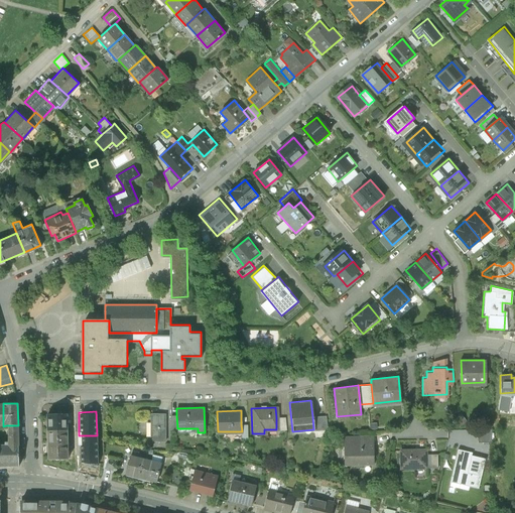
[(47,413),(47,428),(66,428),(66,412),(47,413)]
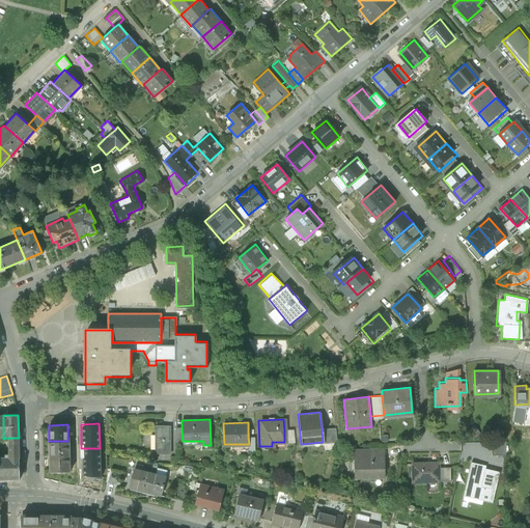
[(170,454),(170,425),(155,425),(155,454),(170,454)]
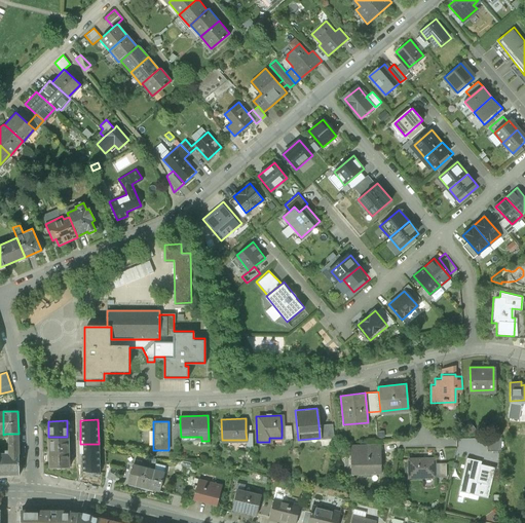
[(474,428),(470,422),(462,427),(467,434),(474,428)]
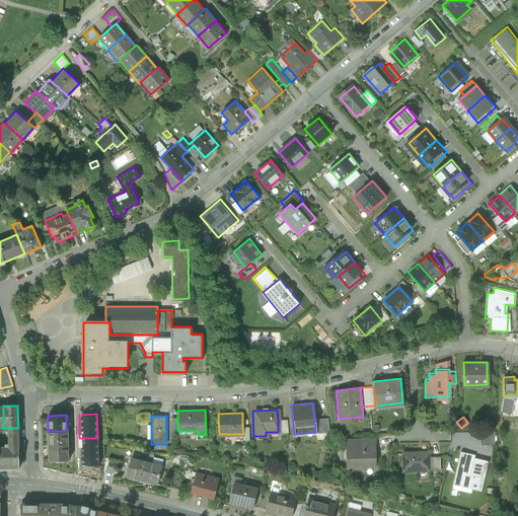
[(327,418),(314,419),(315,432),(328,431),(327,418)]
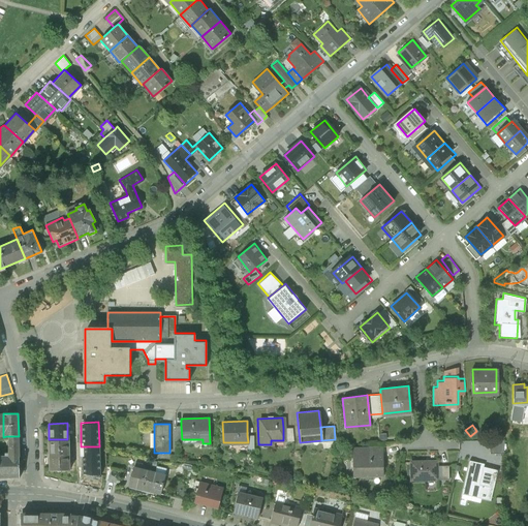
[(291,427),(283,428),(283,440),(292,439),(291,427)]
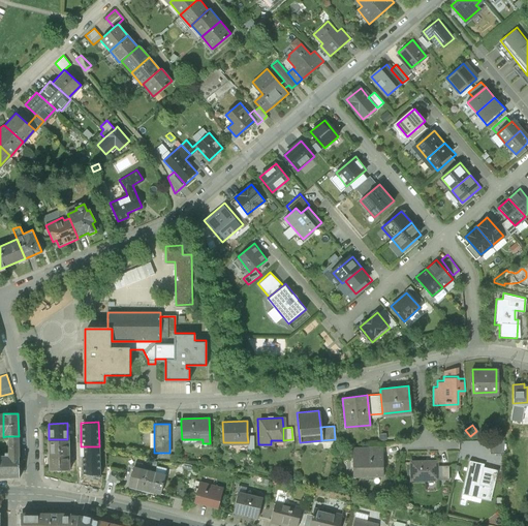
[(6,436),(7,455),(0,455),(0,480),(21,478),(20,455),(19,436),(6,436)]
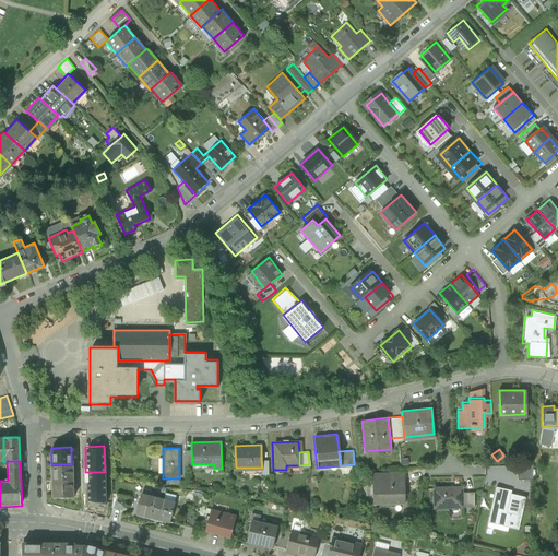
[(515,464),(515,480),(532,480),(531,463),(515,464)]
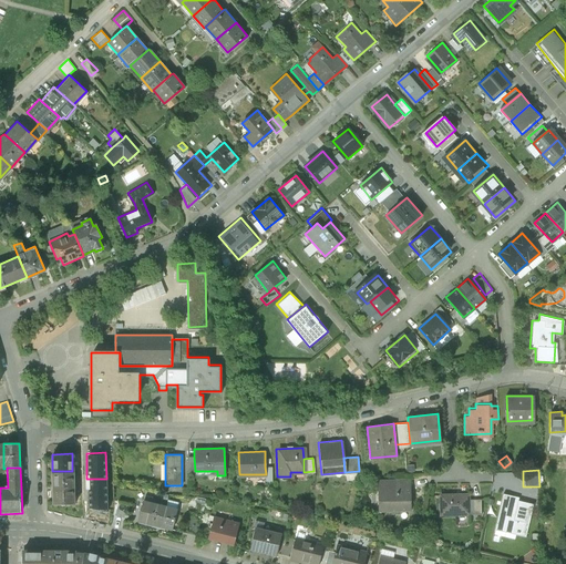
[(73,502),(72,471),(52,471),(52,502),(73,502)]
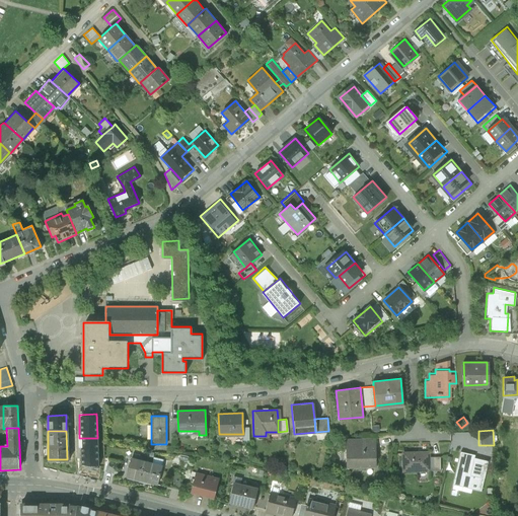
[(97,438),(79,438),(80,463),(97,462),(97,438)]
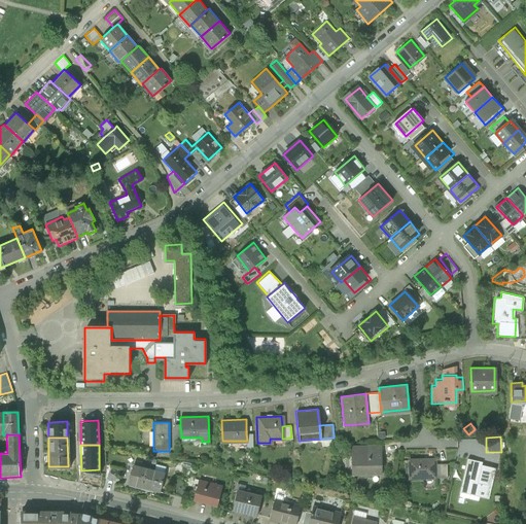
[(381,475),(380,446),(351,446),(351,475),(381,475)]
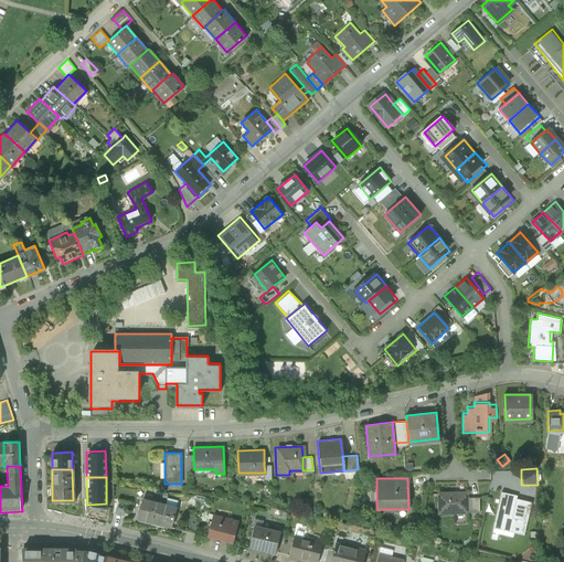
[(493,526),(522,532),(530,500),(515,497),(515,494),(501,490),(493,526)]
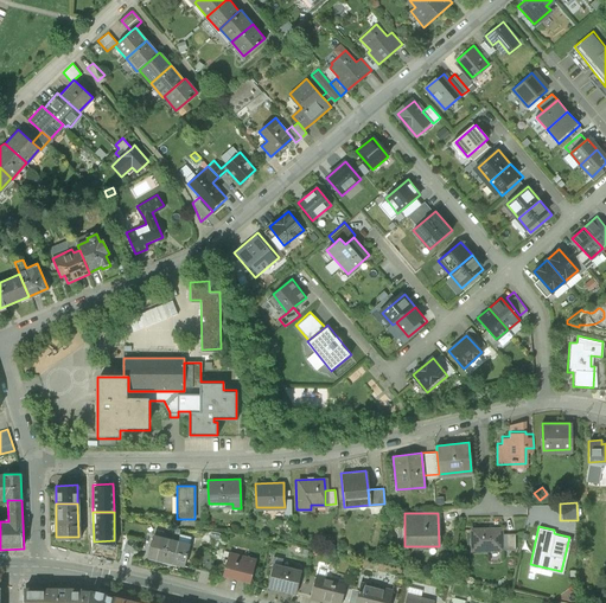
[(501,533),(501,527),(469,528),(469,550),(501,549),(501,533)]
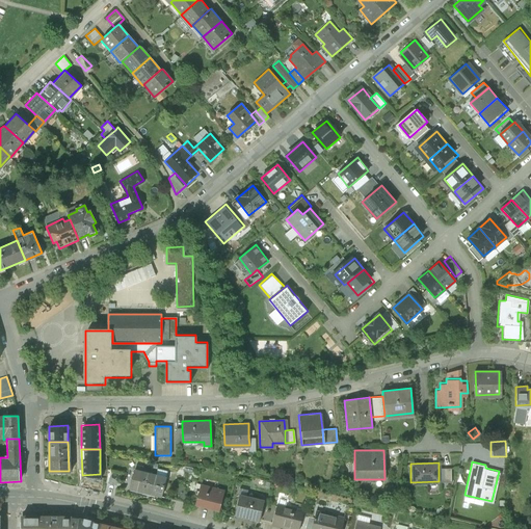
[(451,468),(439,468),(439,481),(451,481),(451,468)]
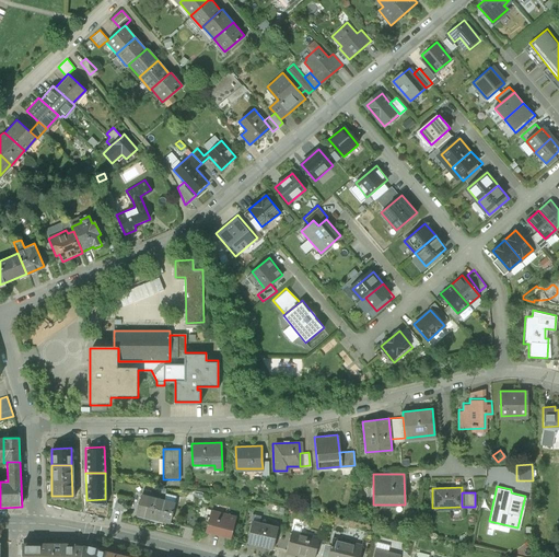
[(136,515),(152,520),(158,498),(141,494),(136,515)]
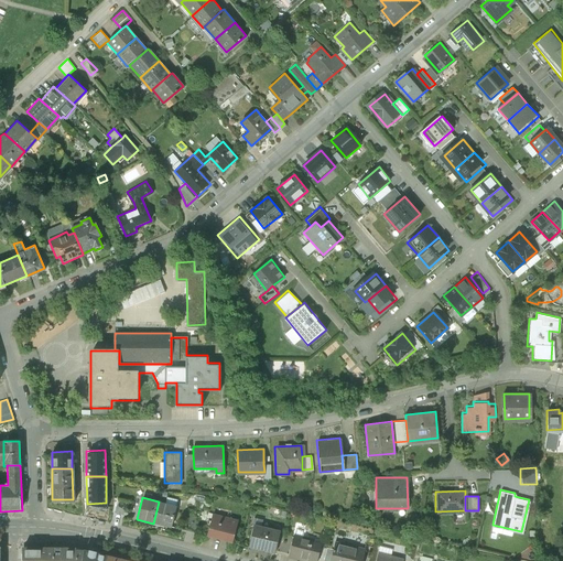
[(117,498),(114,511),(123,514),(127,500),(117,498)]
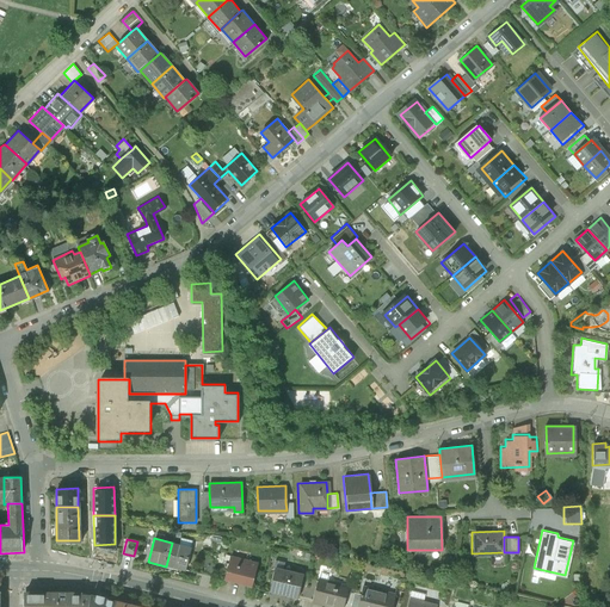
[(190,547),(172,543),(166,567),(184,571),(190,547)]
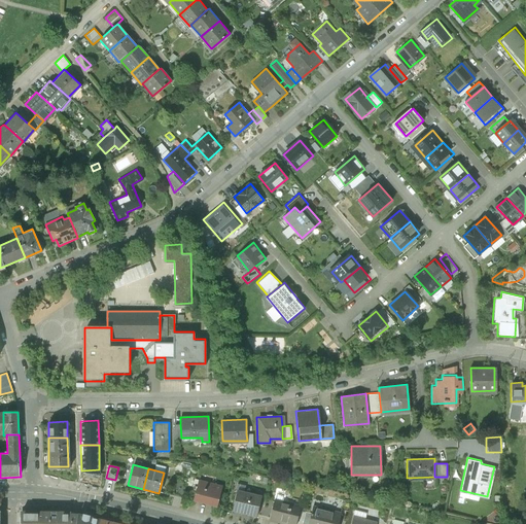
[(176,480),(172,494),(181,496),(184,482),(176,480)]
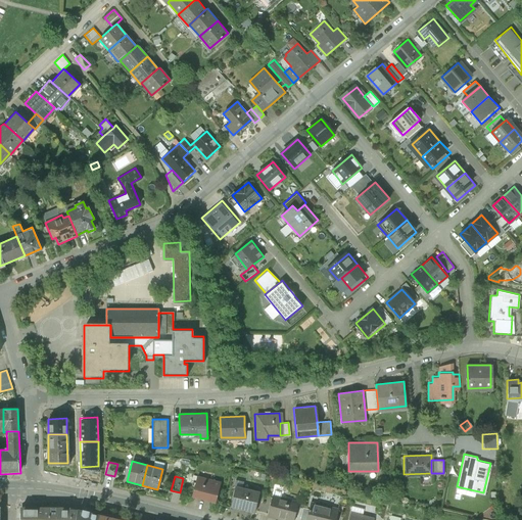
[(196,476),(191,497),(215,503),(220,482),(196,476)]
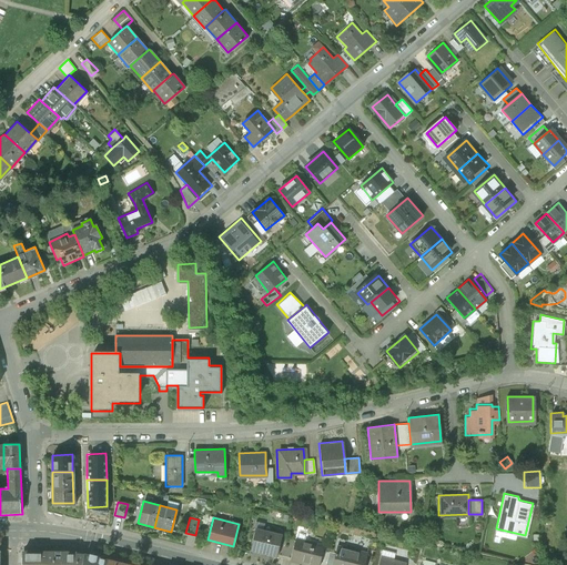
[(254,528),(250,551),(275,556),(281,534),(254,528)]
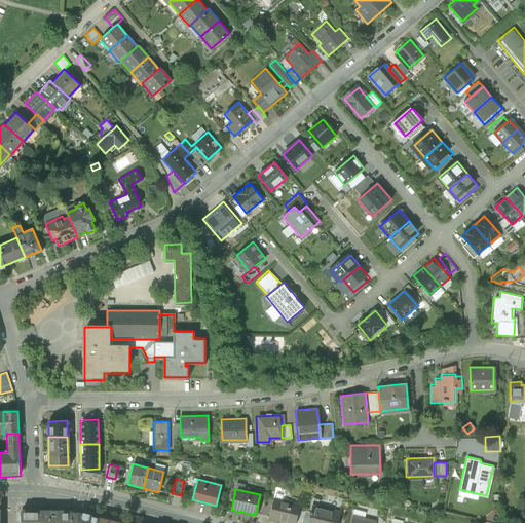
[(272,498),(267,520),(280,522),(293,522),(298,505),(272,498)]
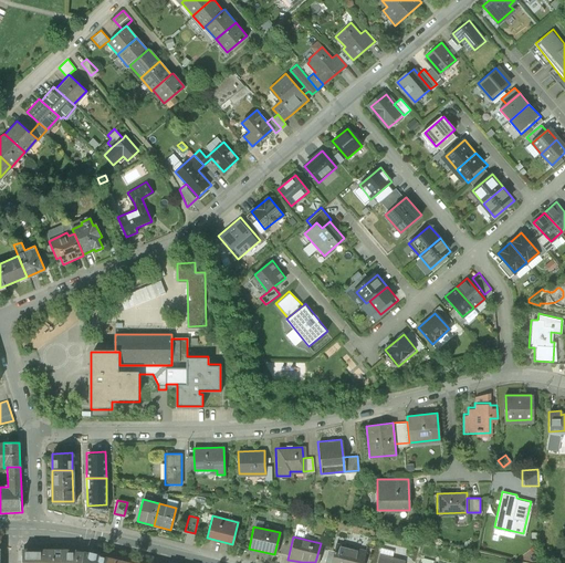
[(330,562),(362,562),(365,551),(335,543),(333,550),(330,562)]
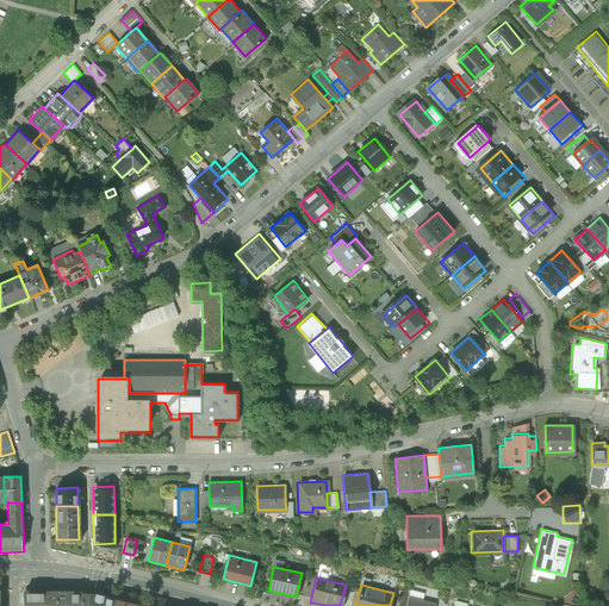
[(50,605),(51,589),(23,588),(22,605),(50,605)]
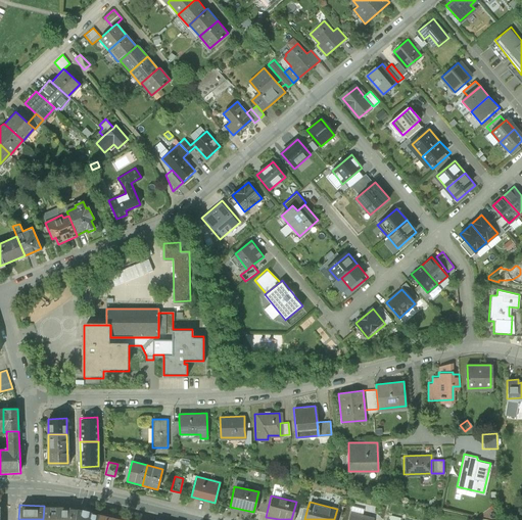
[(74,519),(76,508),(59,506),(44,506),(43,519),(74,519)]
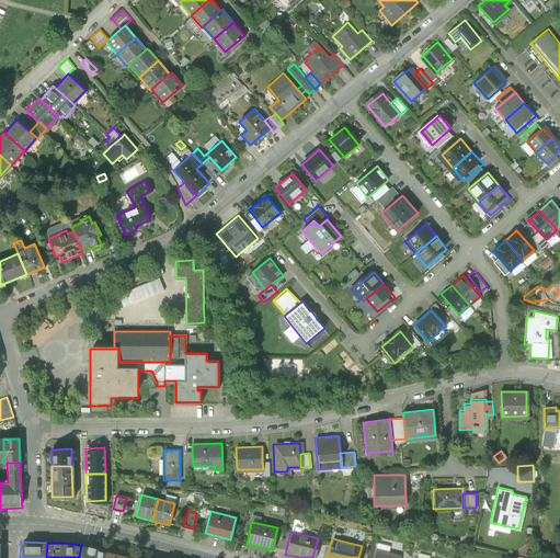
[(321,557),(326,557),(327,557),(330,545),(324,543),(321,557)]
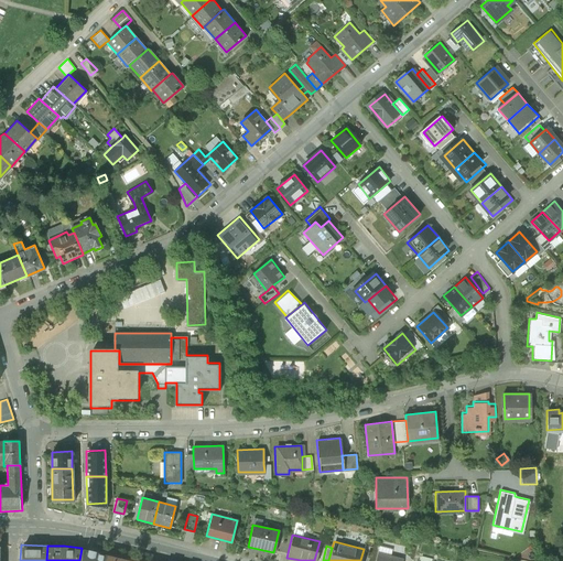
[(82,548),(79,560),(103,560),(105,552),(82,548)]
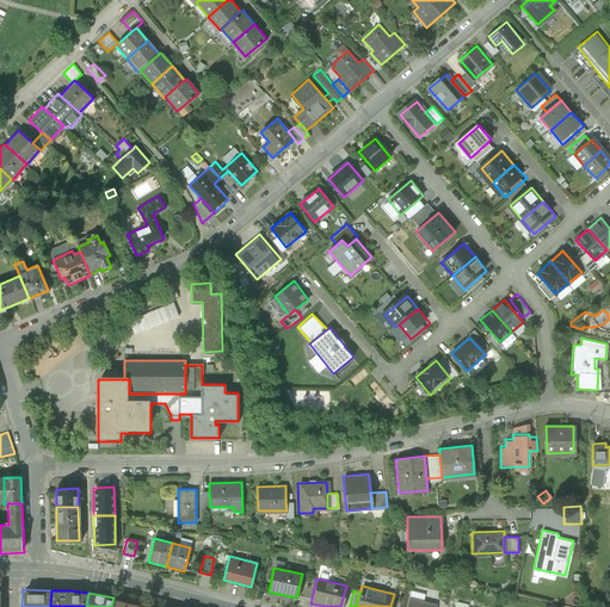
[(408,596),(406,606),(433,606),(436,602),(408,596)]
